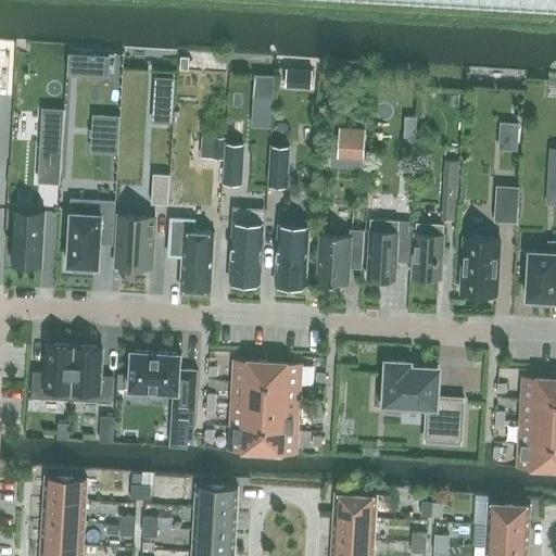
[(555,0),(299,0),(555,13),(555,0)]
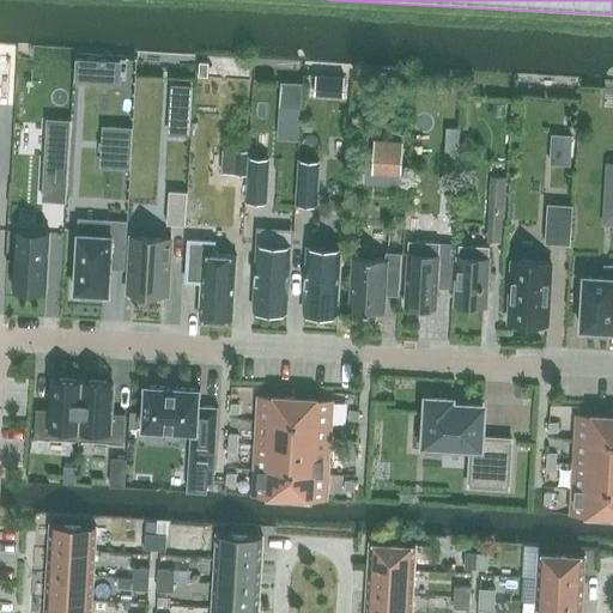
[(76,55),(74,78),(76,78),(87,79),(89,55),(76,55)]
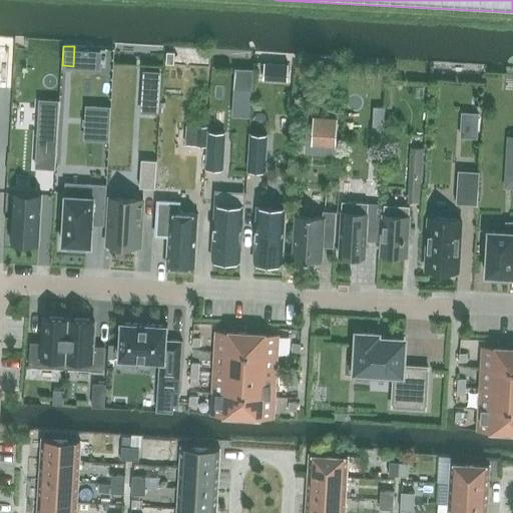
[(167,52),(166,63),(174,64),(174,52),(167,52)]
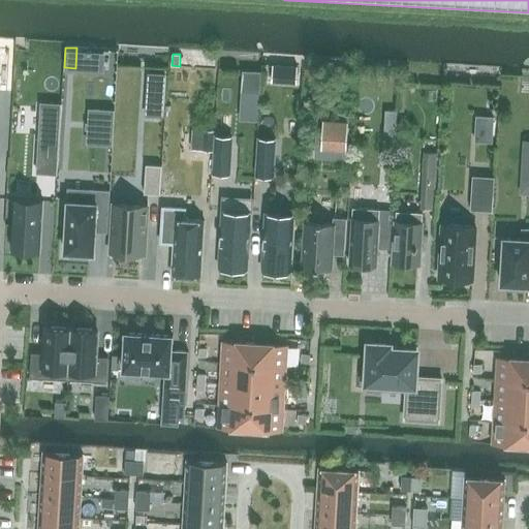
[(337,66),(337,78),(351,79),(351,67),(337,66)]
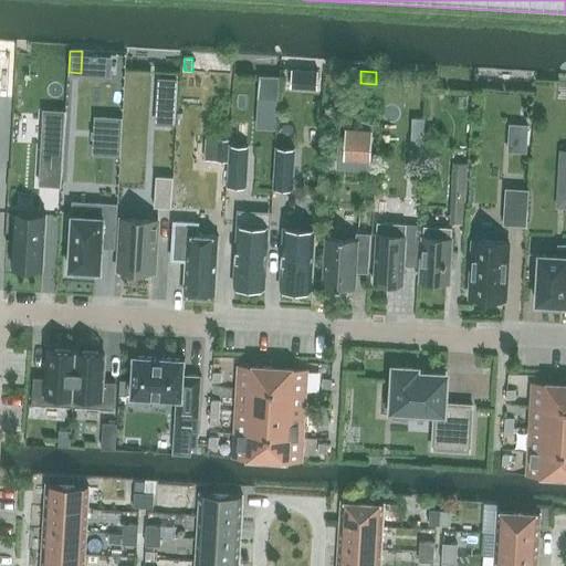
[(266,75),(265,84),(281,85),(282,76),(266,75)]
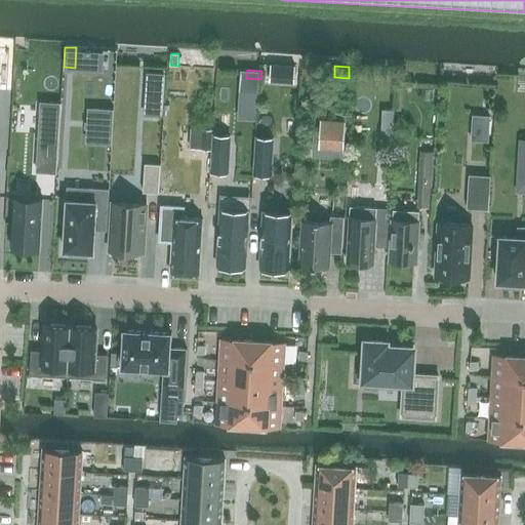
[(148,73),(145,114),(162,115),(165,74),(148,73)]
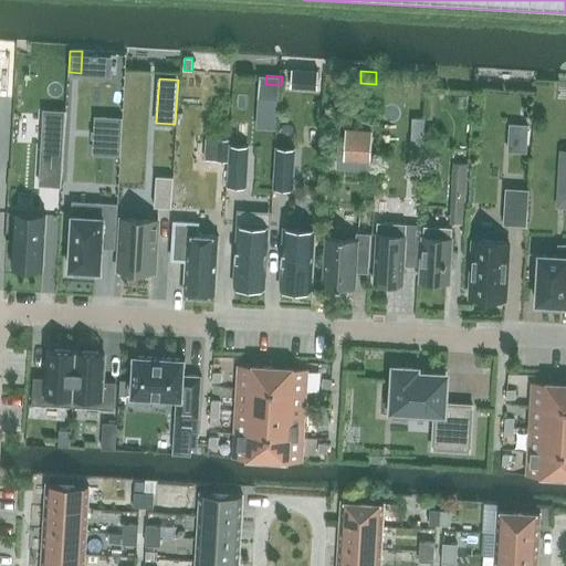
[(260,97),(258,127),(278,128),(279,98),(260,97)]
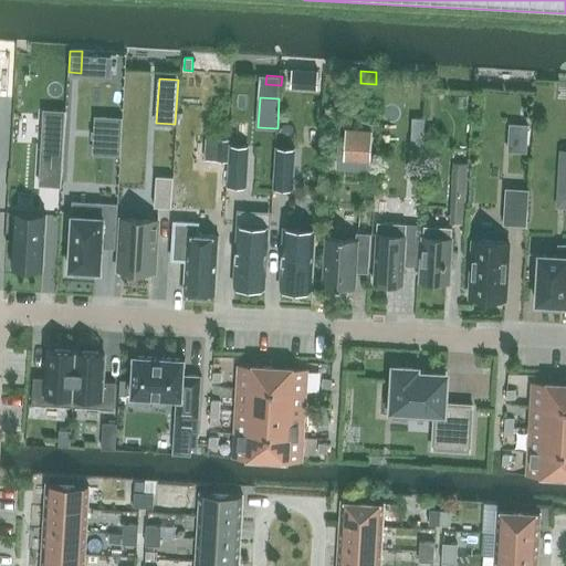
[(43,111),(39,185),(60,186),(64,112),(43,111)]
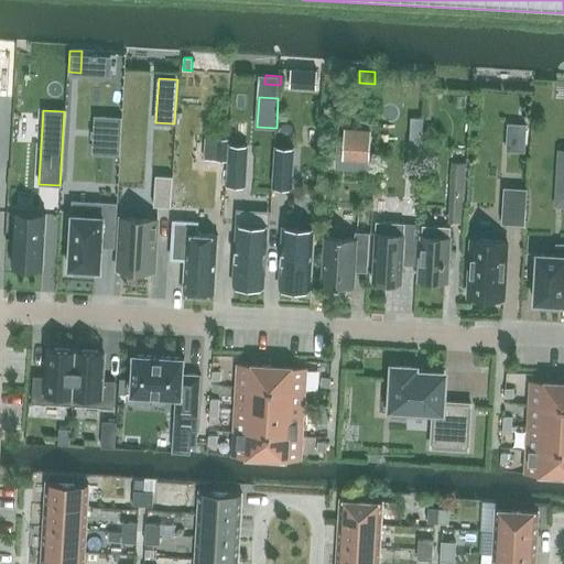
[(97,149),(121,151),(122,117),(98,116),(97,149)]
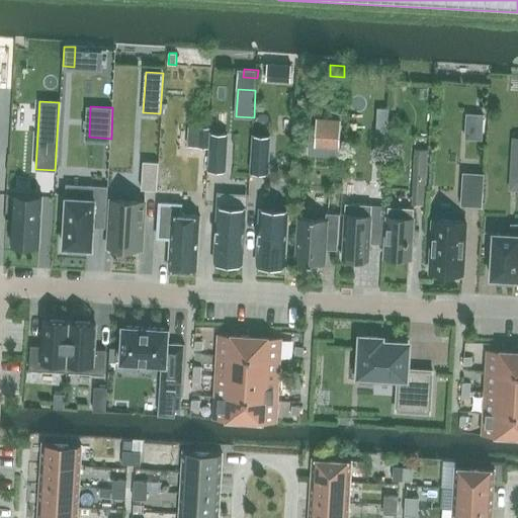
[(317,114),(316,143),(330,144),(329,154),(339,155),(341,116),(317,114)]
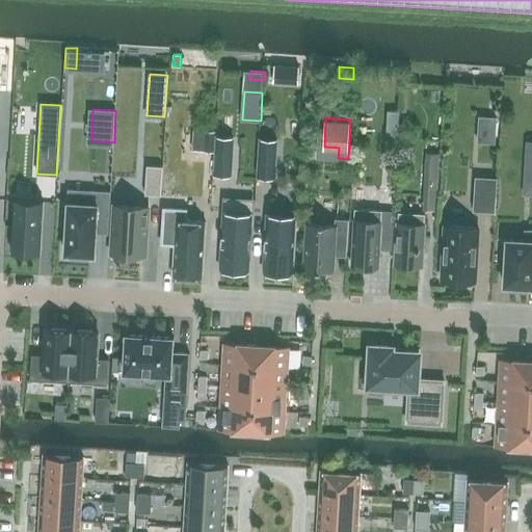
[(206,130),(204,151),(208,151),(214,152),(215,131),(206,130)]
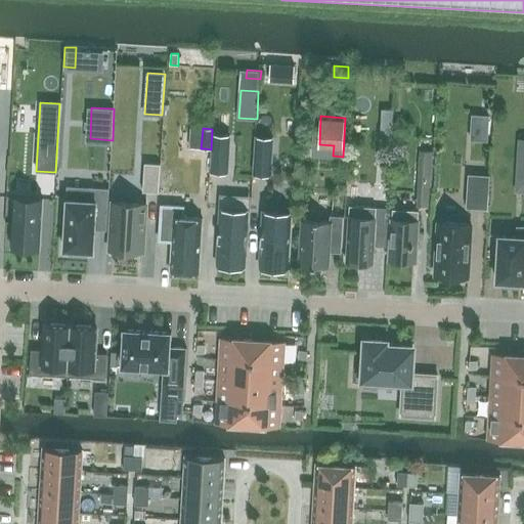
[(213,147),(211,171),(227,172),(229,135),(213,134),(213,147)]
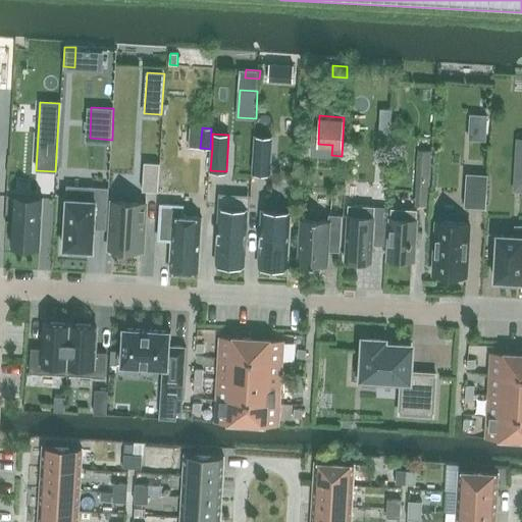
[(253,172),(268,173),(271,138),(255,137),(253,172)]
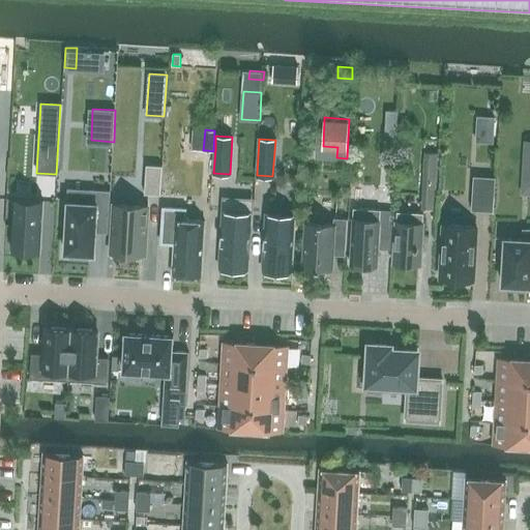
[(423,152),(421,180),(436,181),(437,153),(425,152),(423,152)]
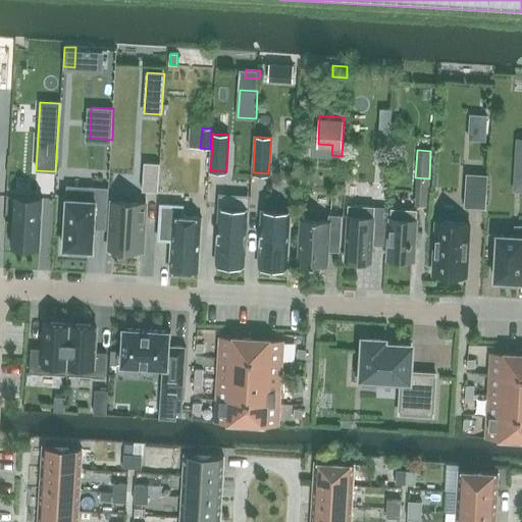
[(146,163),(144,191),(158,192),(160,164),(146,163)]
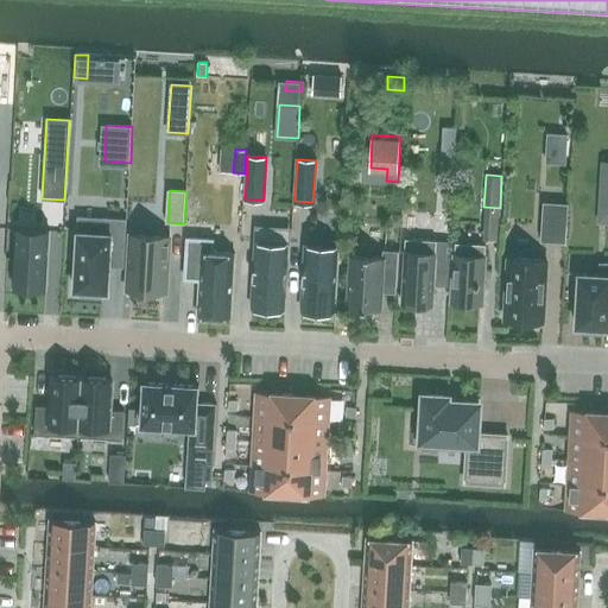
[(542,241),(565,242),(568,204),(544,203),(542,241)]
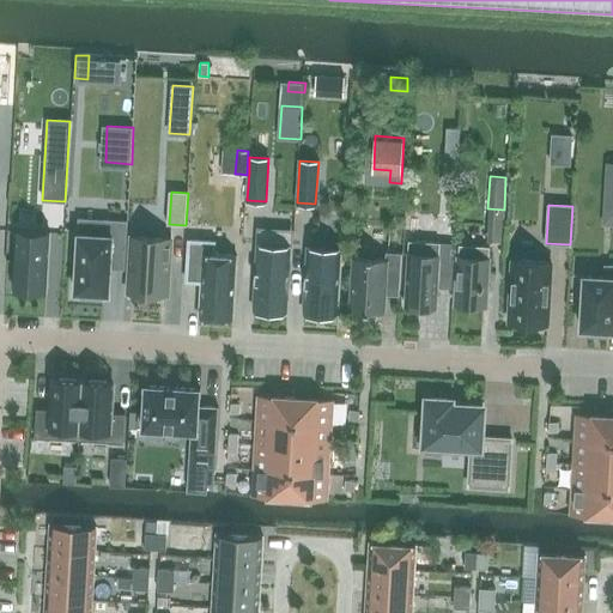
[(82,292),(82,298),(103,299),(103,293),(109,295),(111,259),(126,259),(128,222),(99,220),(99,235),(79,234),(73,238),(72,259),(77,260),(76,292),(82,292)]
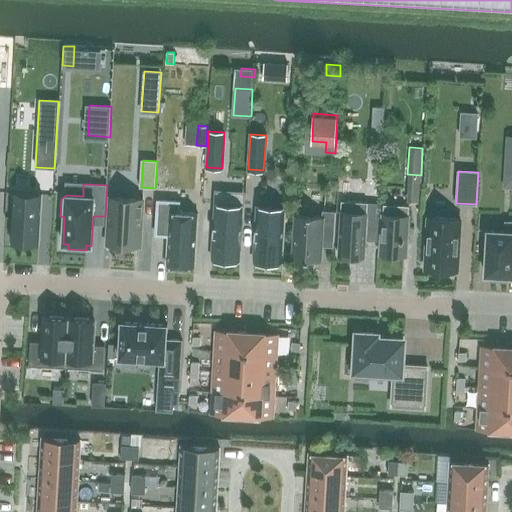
[(14,193),(11,242),(39,243),(42,194),(14,193)]
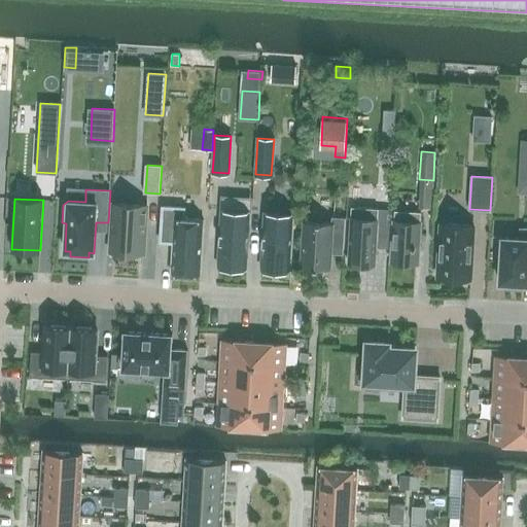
[(117,251),(116,256),(137,257),(137,252),(144,252),(146,205),(113,204),(110,251),(117,251)]
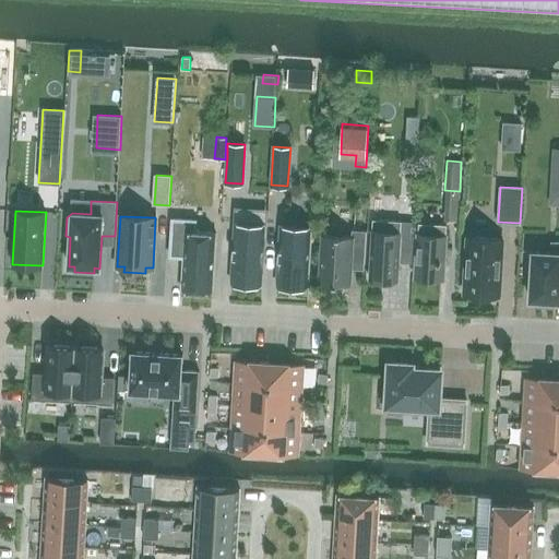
[(181,289),(213,292),(216,233),(195,232),(195,221),(171,218),(169,257),(183,257),(181,289)]
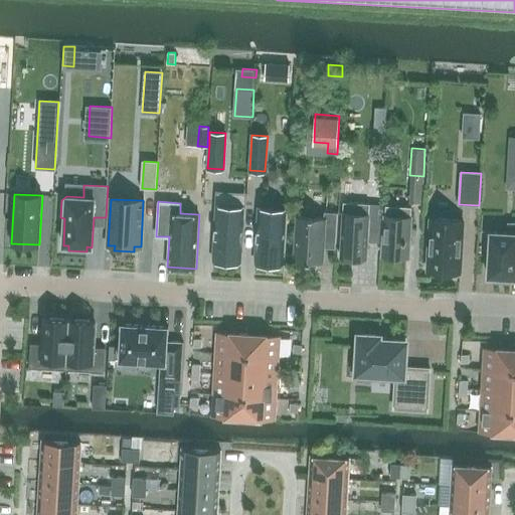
[(343,212),(340,256),(366,259),(367,241),(379,242),(381,214),(379,214),(379,204),(370,203),(343,202),(343,212)]
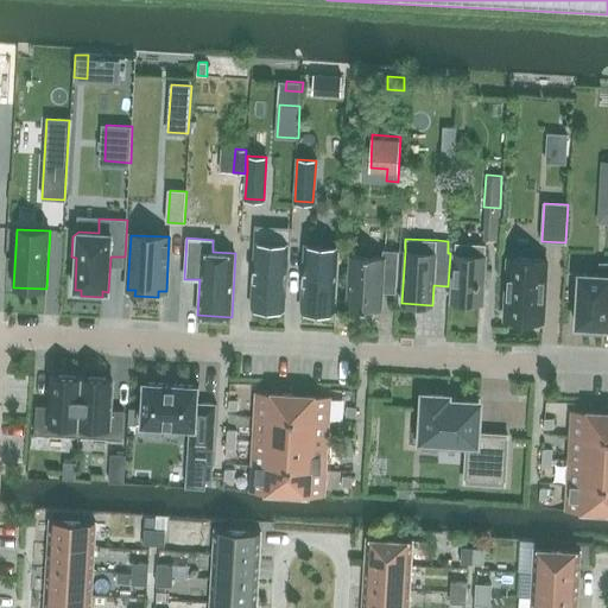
[(455,241),(455,254),(451,302),(482,304),(485,255),(486,242),(455,241)]
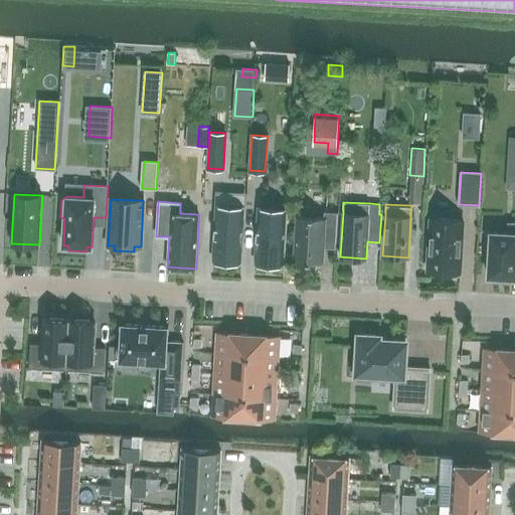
[(244,206),(216,205),(213,261),(241,262),(244,206)]
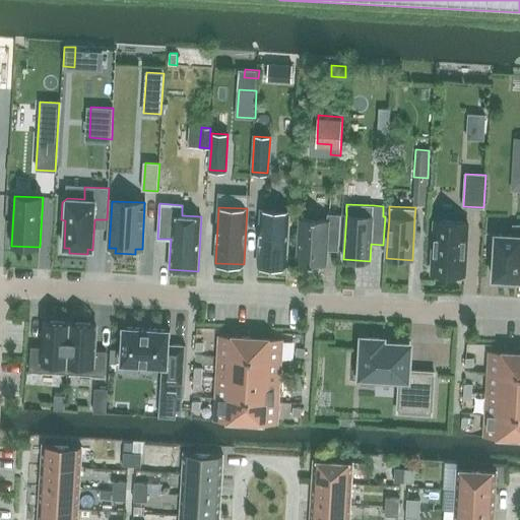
[(289,211),(261,209),(258,265),(286,267),(289,211)]
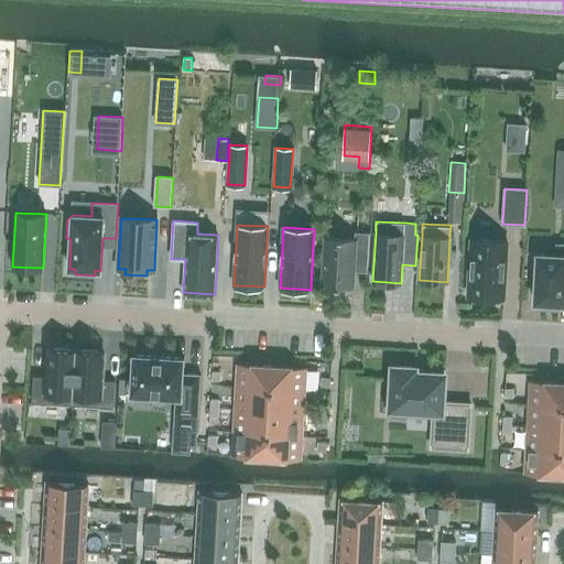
[(325,237),(323,284),(354,286),(354,271),(367,271),(370,232),(355,231),(355,238),(325,237)]
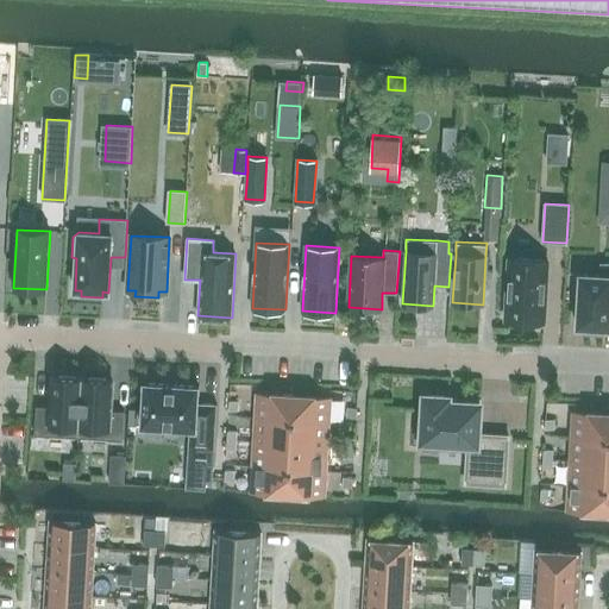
[(509,258),(506,320),(513,320),(513,325),(535,326),(537,321),(544,322),(547,261),(509,258)]
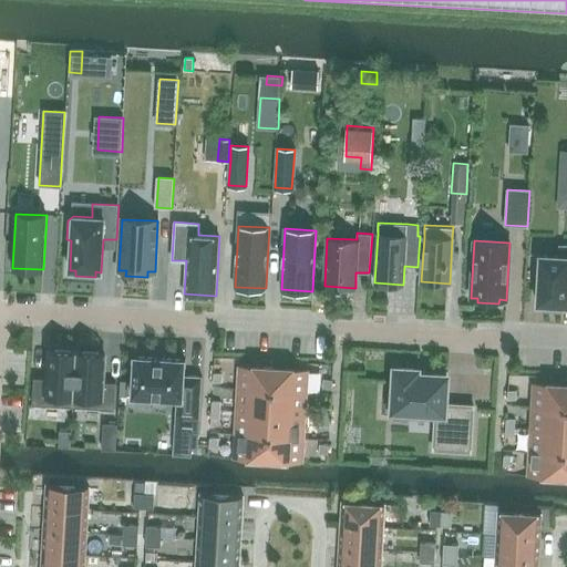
[(566,245),(559,245),(559,257),(540,256),(539,258),(535,258),(535,274),(539,275),(537,305),(543,305),(543,310),(563,311),(563,306),(566,306),(566,245)]
